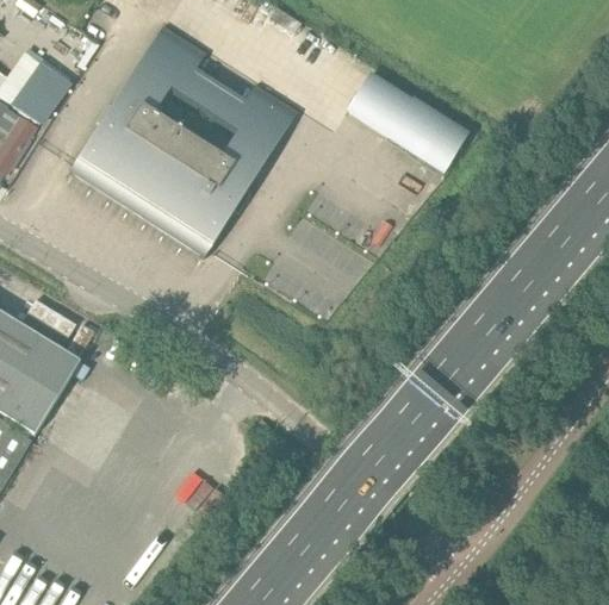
[(210,107),(224,83),(198,67),(207,50),(165,23),(76,164),(147,209),(197,128),(163,105),(176,86),(210,107)]
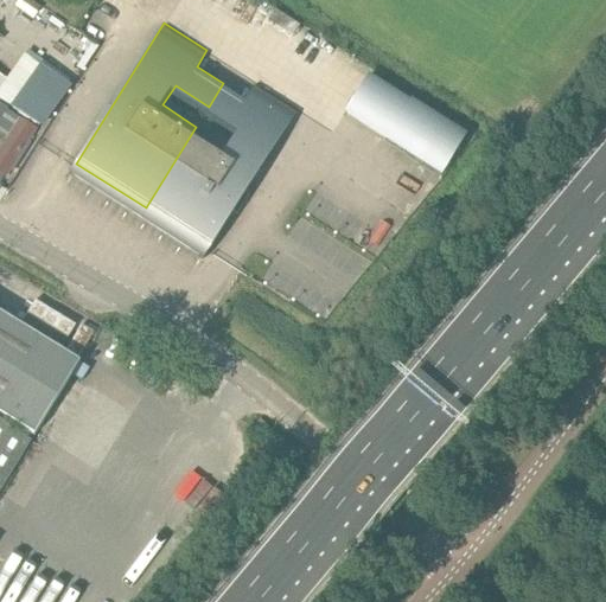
[(40,120),(58,96),(68,81),(39,61),(13,102),(40,120)]
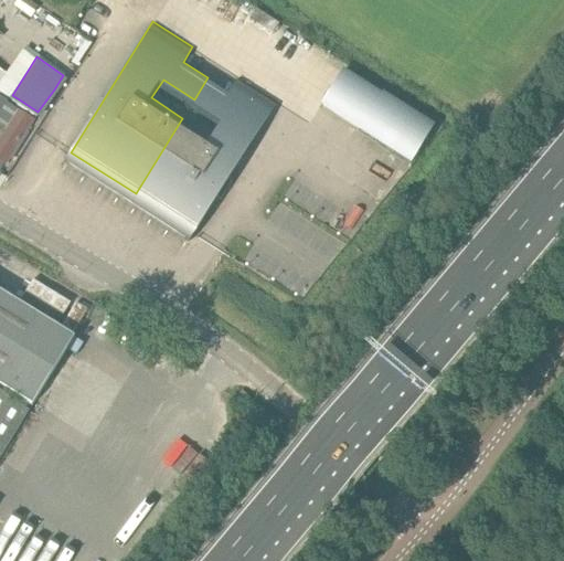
[(346,64),(320,102),(412,161),(436,124),(346,64)]
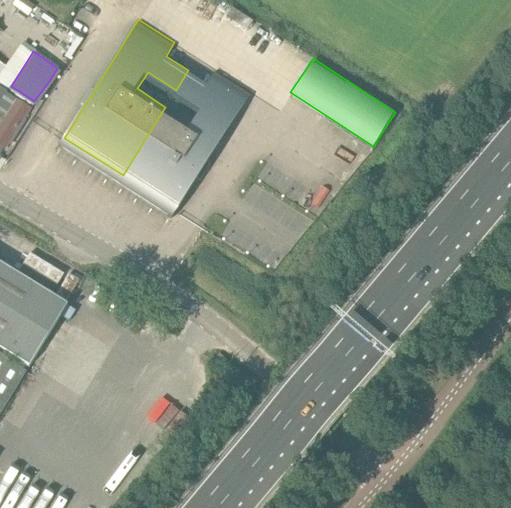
[(257,93),(217,68),(208,82),(188,70),(176,90),(205,109),(194,126),(165,107),(123,175),(183,212),(257,93)]
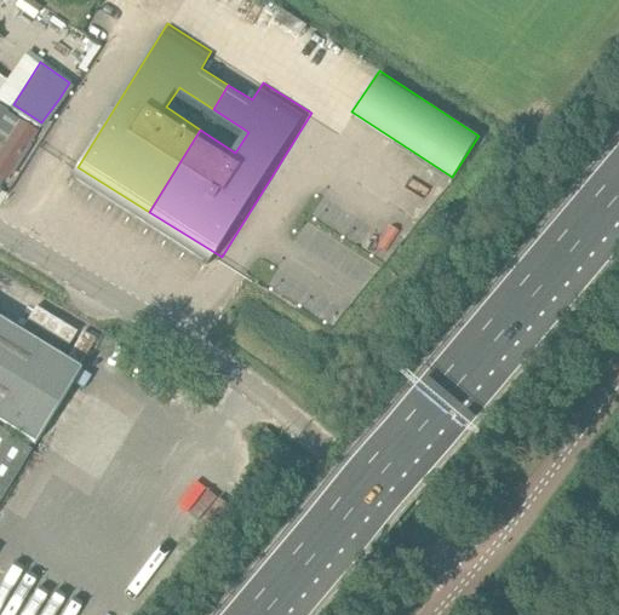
[(0,137),(5,139),(0,148),(0,176),(4,178),(13,162),(16,164),(39,124),(0,99),(0,137)]
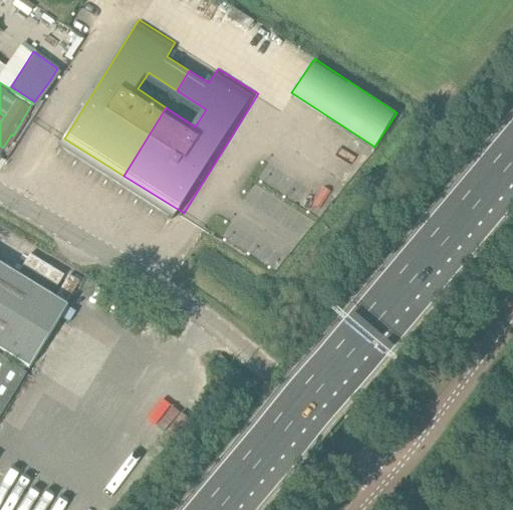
[(41,285),(61,285),(61,262),(41,262),(41,285)]
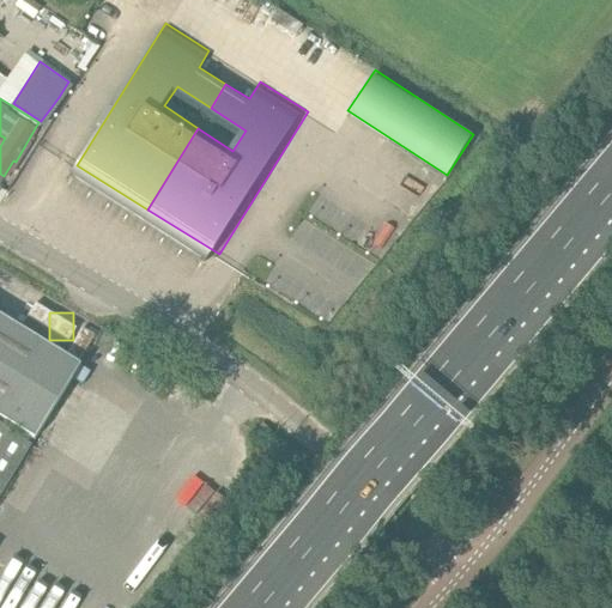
[(78,363),(0,315),(0,417),(32,437),(78,363)]
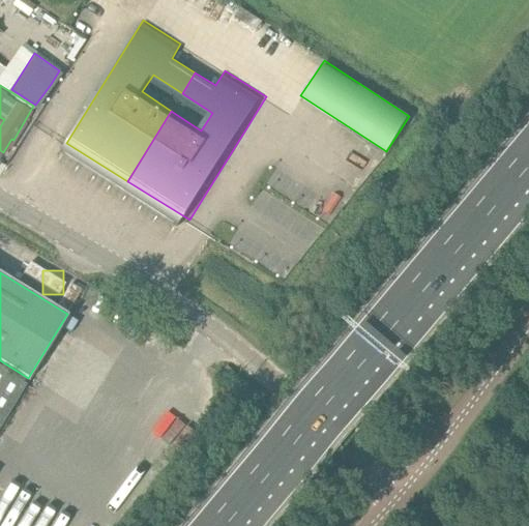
[(0,424),(26,383),(0,368),(0,424)]
